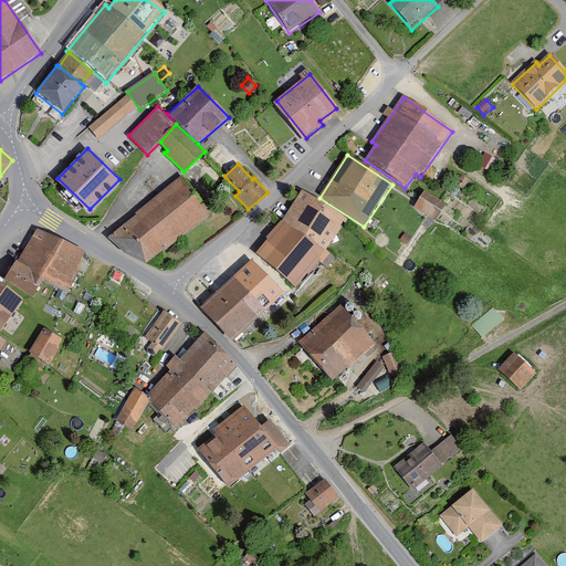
[(147,262),(210,211),(182,175),(108,236),(125,250),(147,262)]
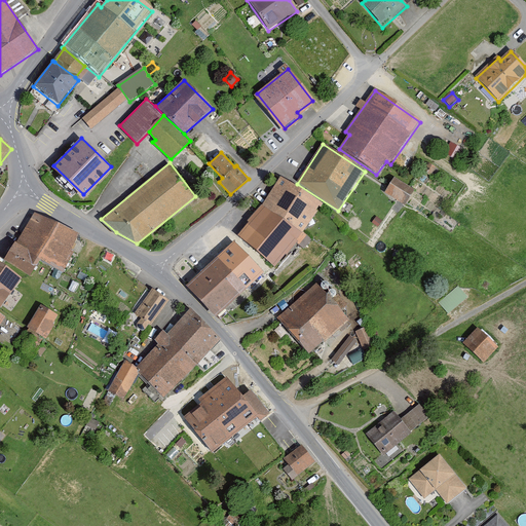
[(305,233),(324,204),(280,178),(262,208),(305,233)]
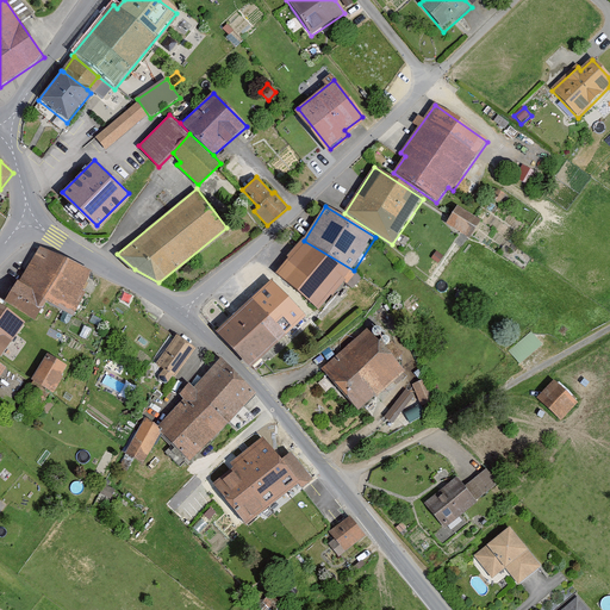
[(446,225),(468,240),(480,222),(458,207),(446,225)]
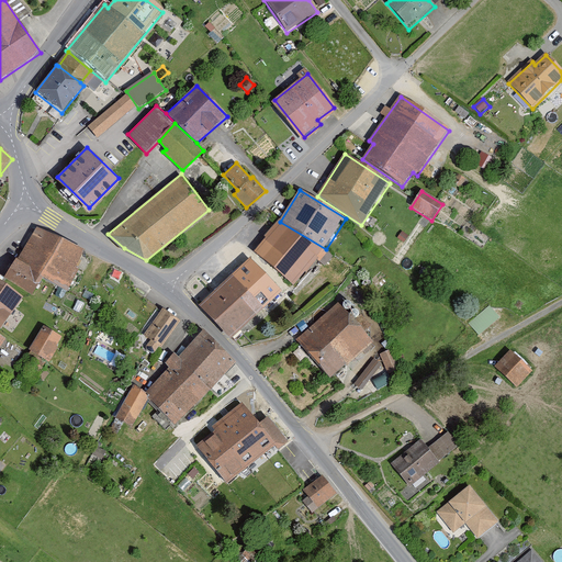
[(329,253),(326,249),(280,222),(262,239),(265,242),(254,254),(276,272),(300,280),(315,262),(319,266),(329,253)]
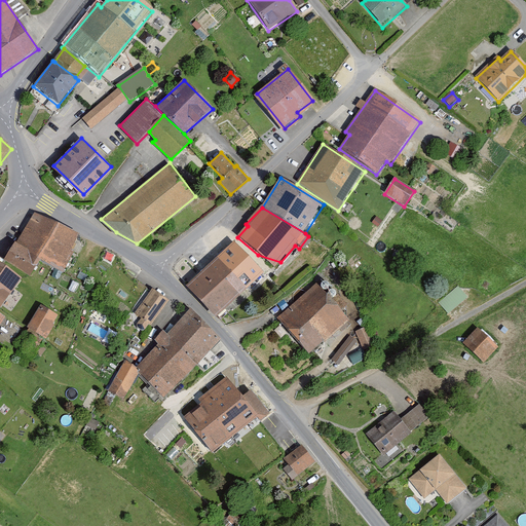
[(79,234),(34,213),(12,245),(1,263),(30,278),(39,261),(63,273),(74,254),(69,252),(79,234)]
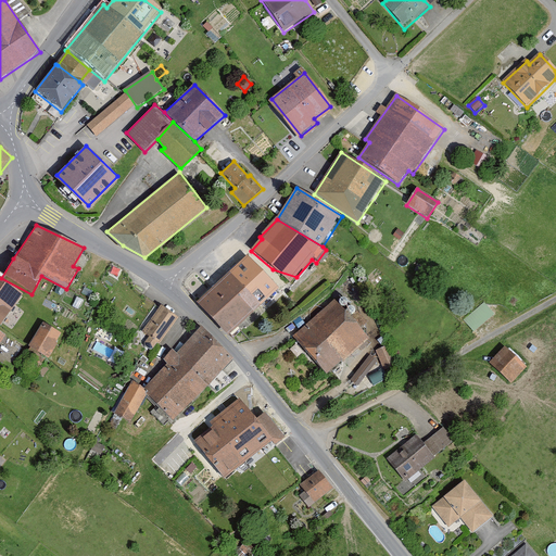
[(228,336),(279,290),(247,255),(197,301),(228,336)]
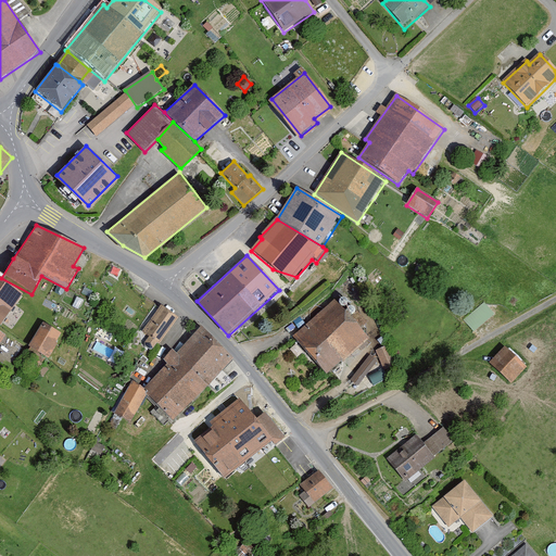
[(13,317),(27,299),(0,279),(0,327),(10,315),(13,317)]
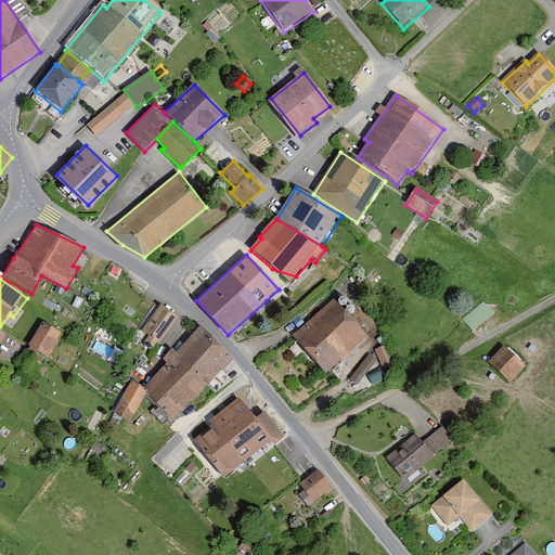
[(464,318),(474,328),(494,312),(485,300),(464,318)]
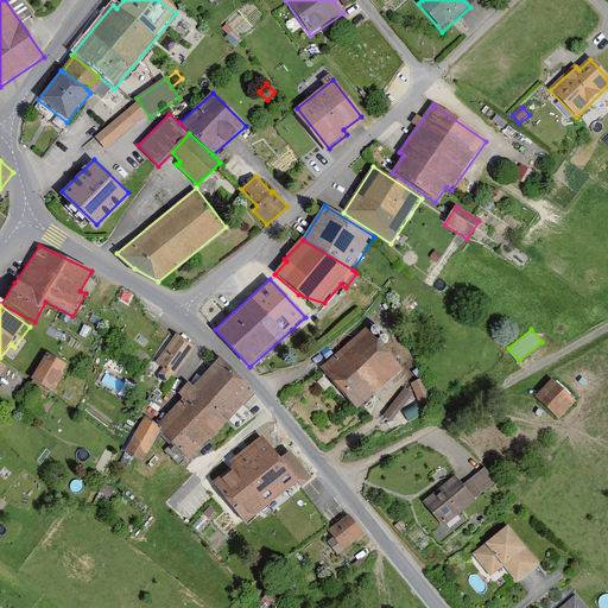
[(356,413),(404,373),(367,330),(320,369),(356,413)]
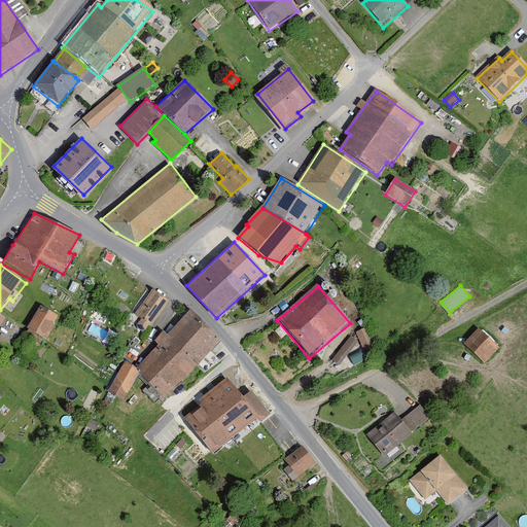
[(145,334),(169,303),(152,290),(130,321),(145,334)]
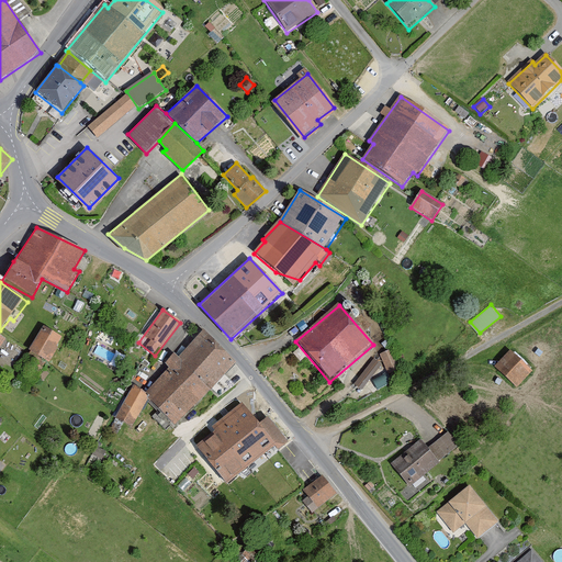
[(49,364),(63,339),(42,328),(29,353),(49,364)]
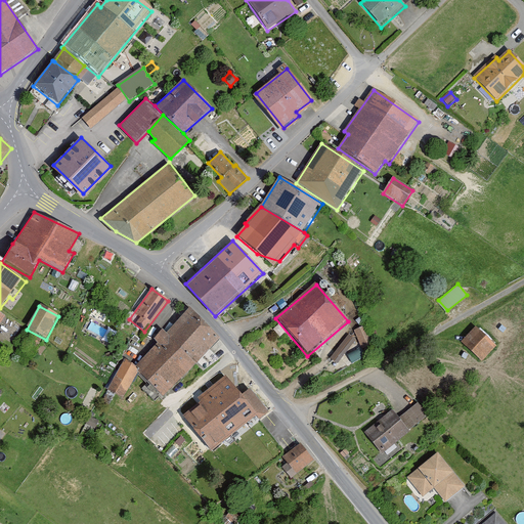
[(161,399),(220,340),(189,310),(167,334),(163,330),(154,341),(159,346),(136,368),(161,399)]
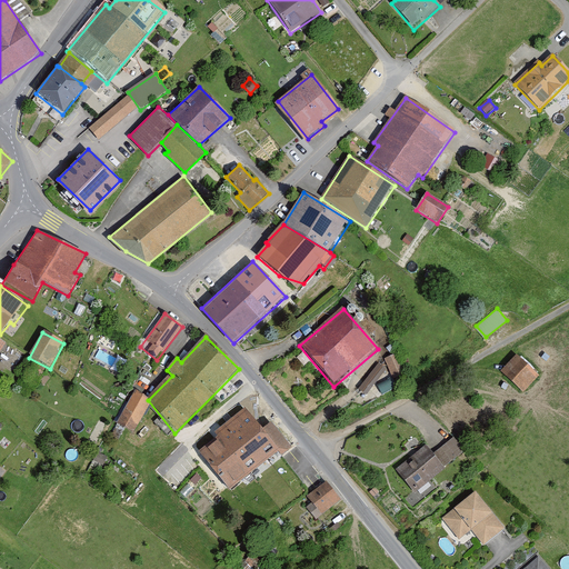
[(383,362),(391,382),(408,376),(399,355),(383,362)]
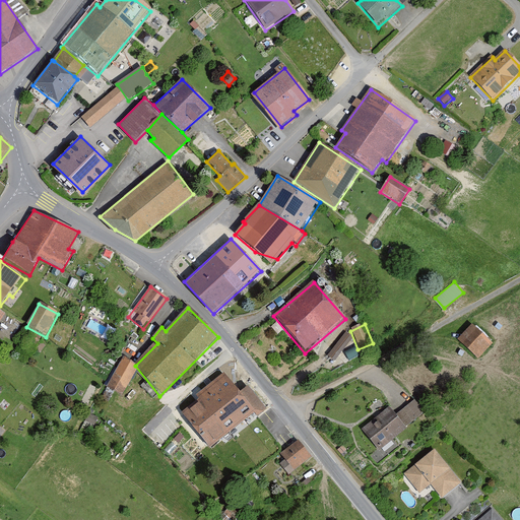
[(458,341),(478,362),(493,346),(472,326),(458,341)]
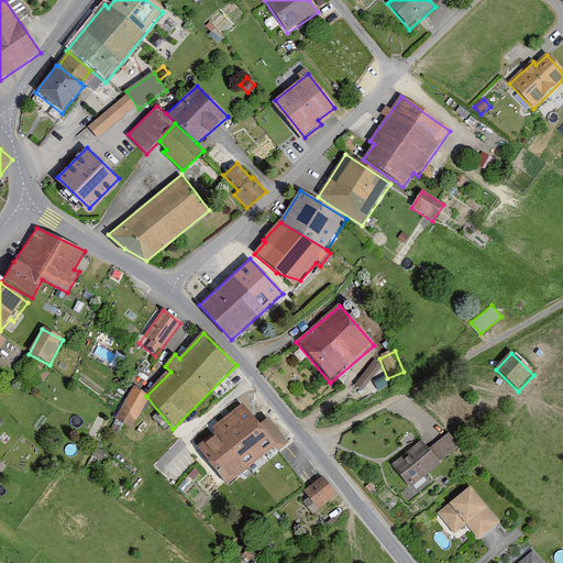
[(148,400),(134,387),(113,421),(132,432),(148,400)]
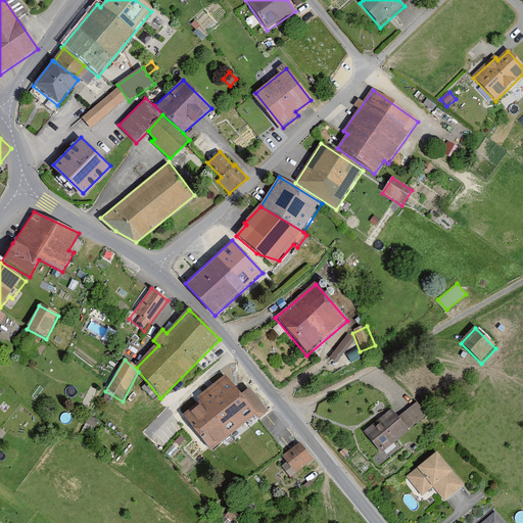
[(233,444),(270,415),(249,389),(241,396),(226,377),(200,396),(203,401),(182,418),(210,454),(229,439),(233,444)]
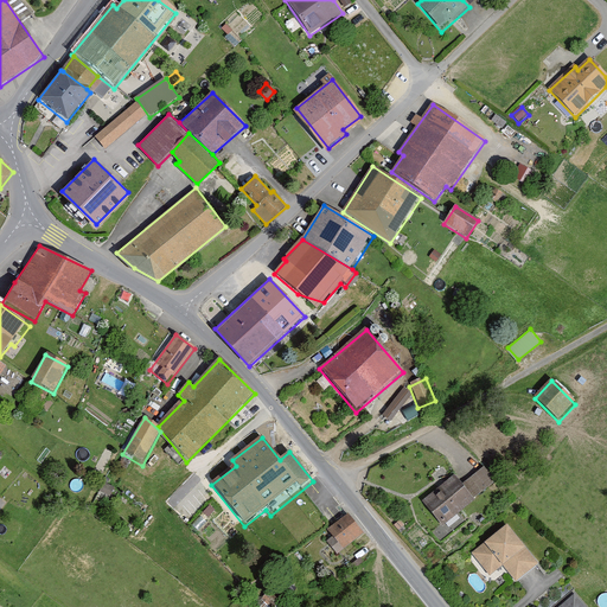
[(473,500),(472,499),(497,481),(485,467),(461,485),(454,477),(422,503),(441,526),(473,500)]
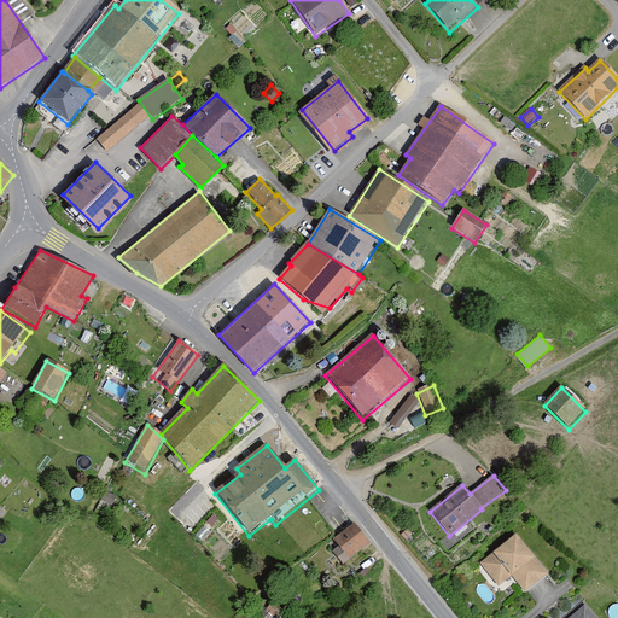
[(348,559),(371,543),(356,523),(333,538),(348,559)]
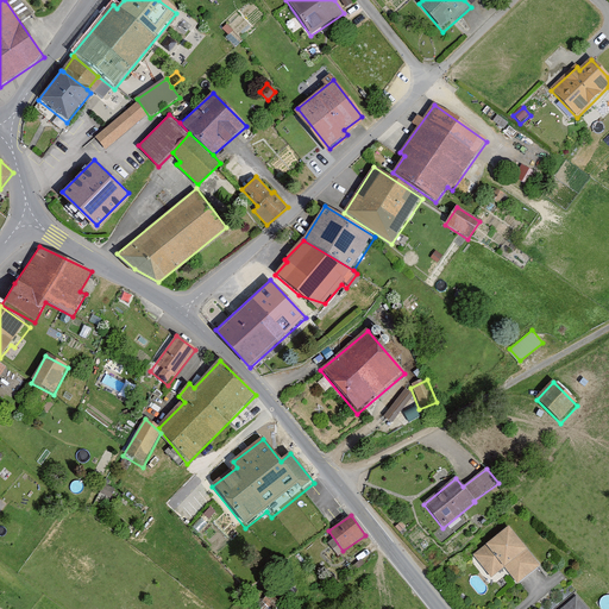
[(540,566),(508,527),(473,554),(493,578),(504,569),(518,584),(540,566)]
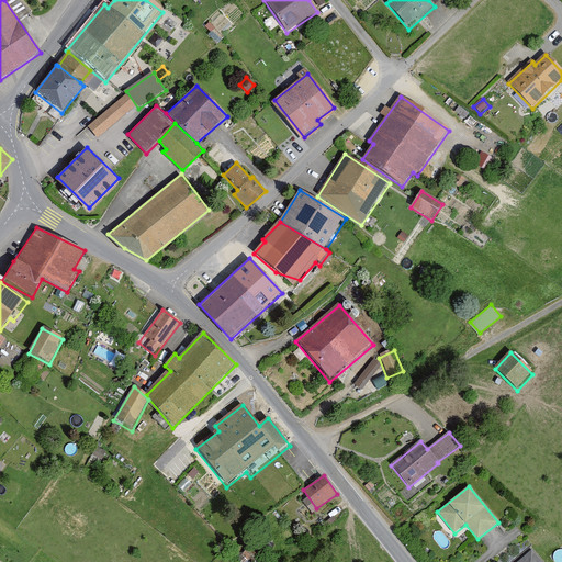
[(541,561),(532,551),(518,561),(541,561)]
